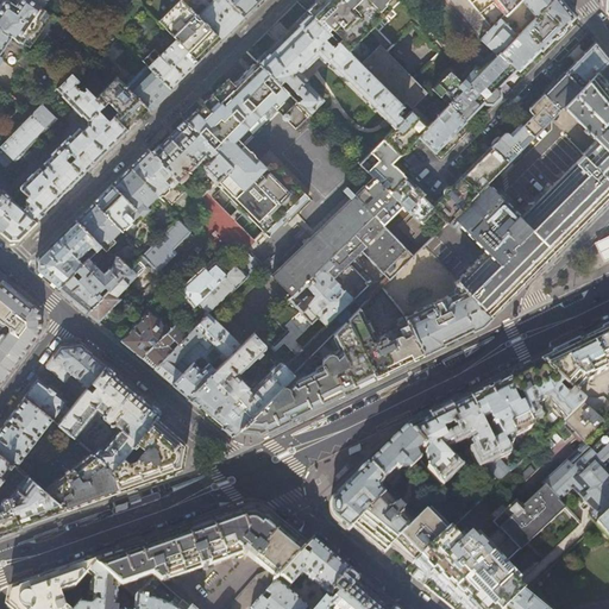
[(41,7),(31,1),(30,0),(0,0),(0,27),(26,46),(49,13),(41,7)]
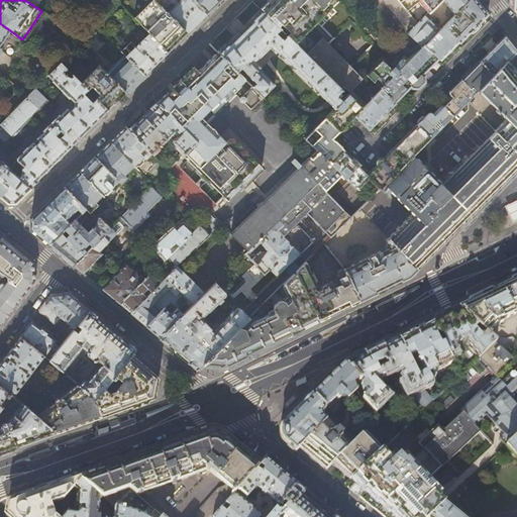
[(115,0),(149,34),(163,48),(174,38),(184,28),(158,1),(156,0),(115,0)]
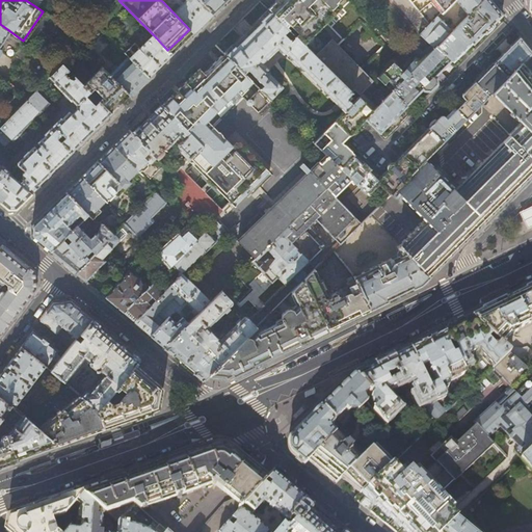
[(164,0),(162,0),(162,1),(189,29),(191,31),(193,33),(206,22),(213,15),(198,0),(186,0),(180,6),(178,4),(176,4),(173,7),(164,0)]
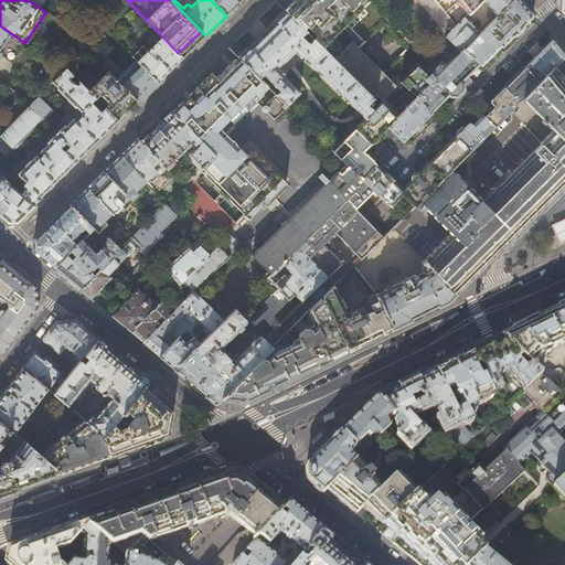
[(211,0),(226,16),(234,9),(242,0),(211,0)]
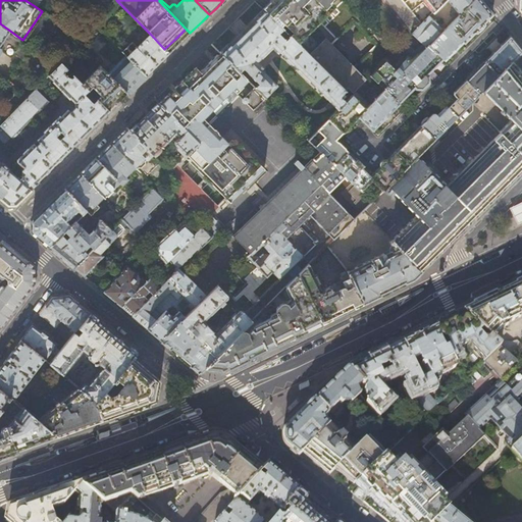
[(334,0),(271,0),(262,9),(264,10),(279,27),(283,23),(292,33),(289,36),(344,91),(350,97),(352,95),(366,81),(325,39),(320,43),(306,29),(334,0)]
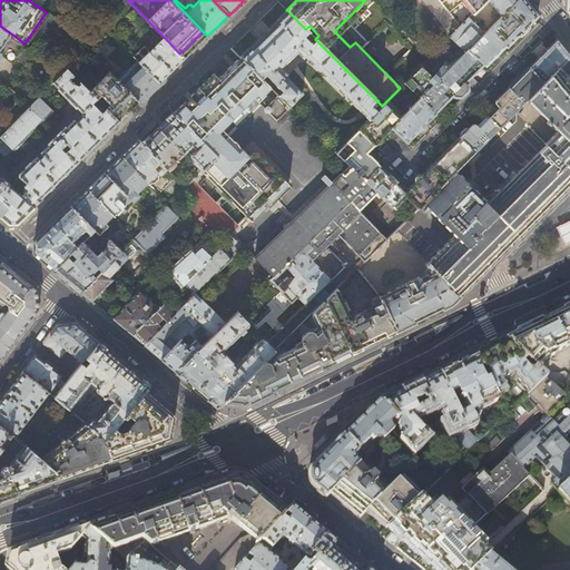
[(442,3),(438,0),(419,0),(449,37),(460,27),(445,8),(442,3)]
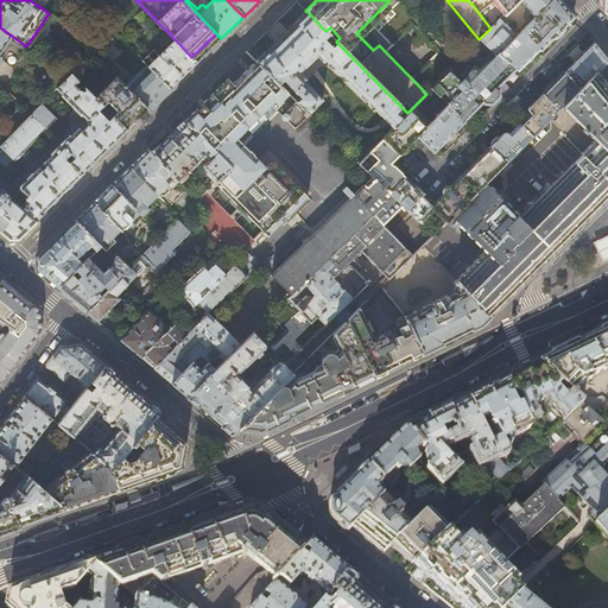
[(474,0),(472,4),(475,8),(482,0),(491,0),(504,14),(518,0),(474,0)]
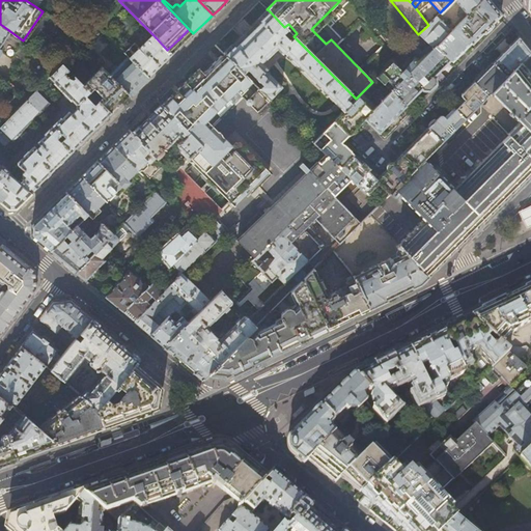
[(455,0),(462,7),(458,9),(460,11),(458,14),(464,20),(481,0),(455,0)]
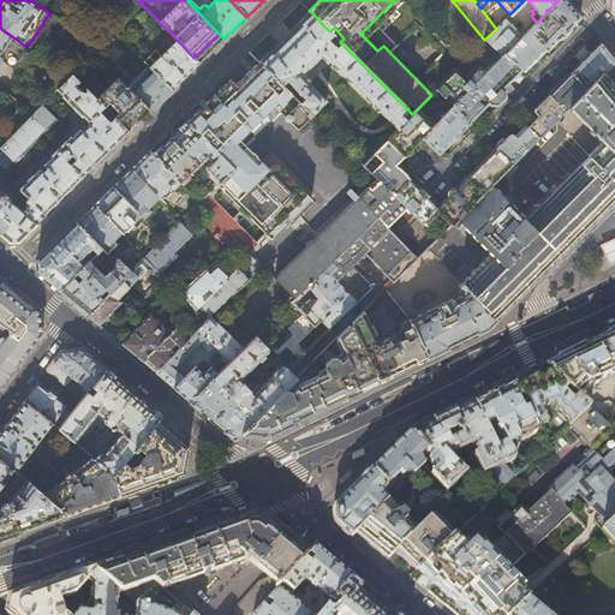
[(573,10),(566,0),(557,0),(537,23),(529,30),(547,48),(548,51),(559,39),(565,37),(567,35),(569,33),(571,29),(571,27),(580,18),(573,10)]
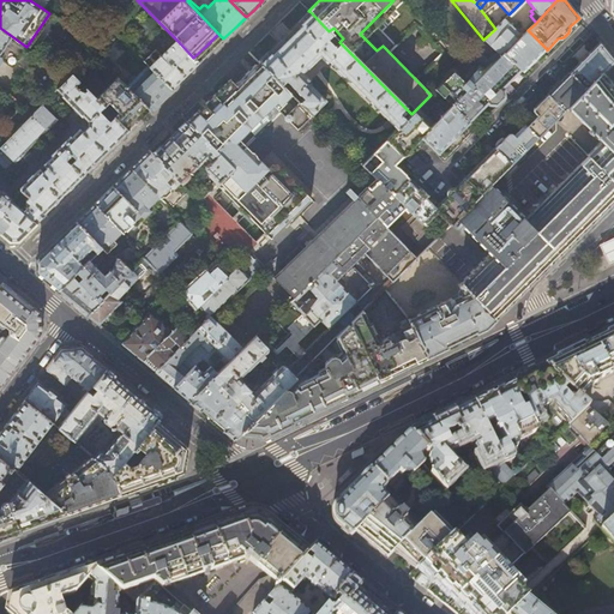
[(301,97),(296,102),(309,115),(324,100),(305,82),(307,79),(300,73),(318,55),(324,62),(326,60),(397,130),(405,120),(397,113),(404,107),(339,42),(337,44),(335,42),(332,44),(326,38),(331,34),(329,31),(311,12),(288,34),(270,52),(257,65),(280,86),(284,82),(301,97)]
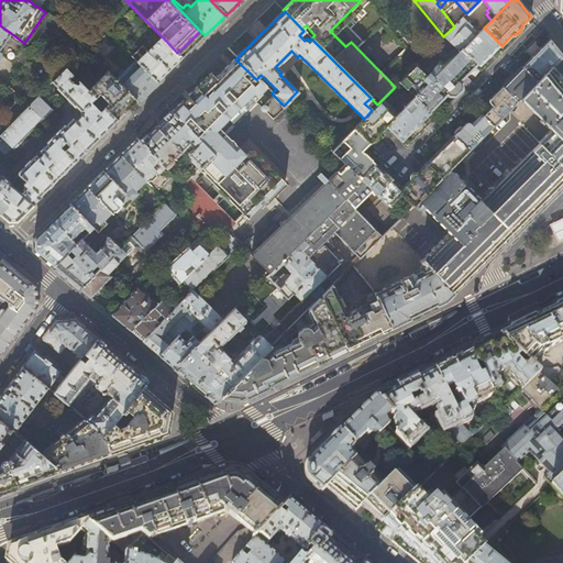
[(463,18),(454,26),(443,36),(454,46),(446,55),(441,48),(433,57),(439,62),(443,67),(463,48),(478,33),(463,18)]
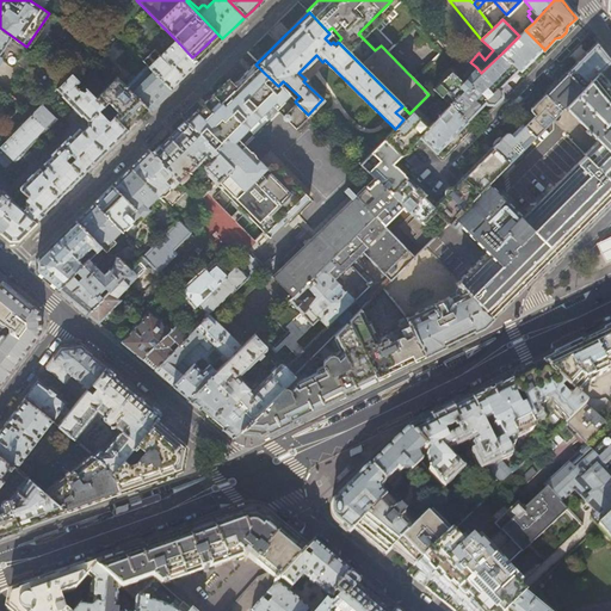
[(25,69),(36,54),(26,47),(0,28),(0,62),(2,60),(1,56),(4,54),(4,53),(2,51),(5,47),(11,50),(7,55),(8,57),(25,69)]
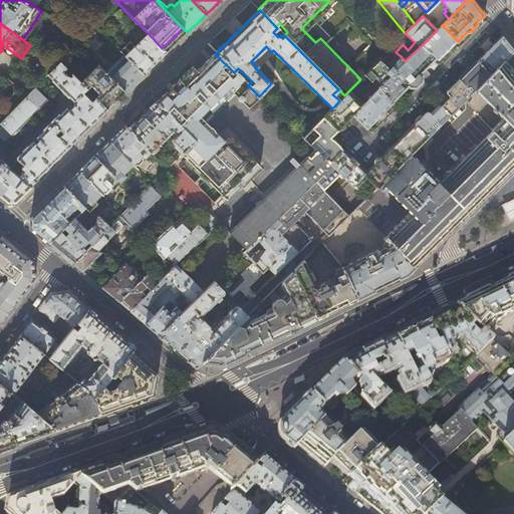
[(437,30),(423,44),(437,57),(438,58),(448,48),(457,40),(442,25),(437,30)]
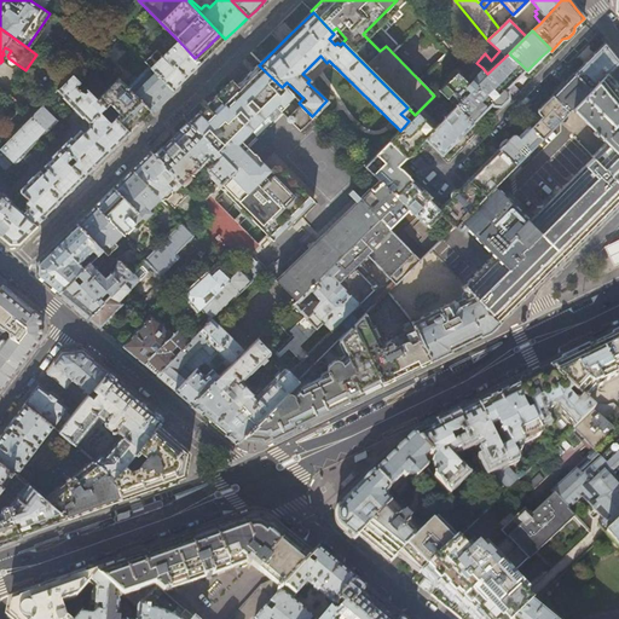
[(99,47),(82,35),(80,34),(73,45),(90,57),(99,47)]
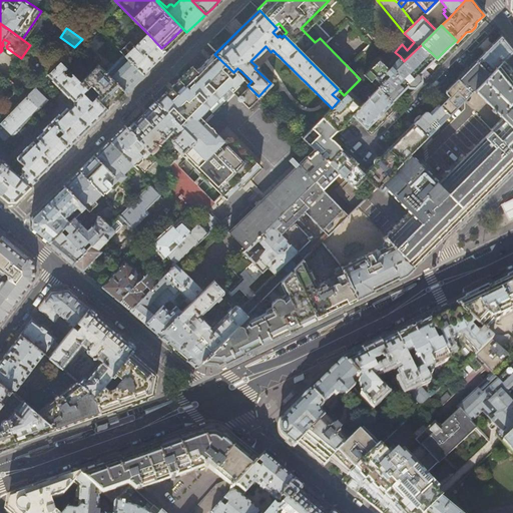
[(184,30),(182,28),(172,38),(161,48),(164,50),(184,30)]
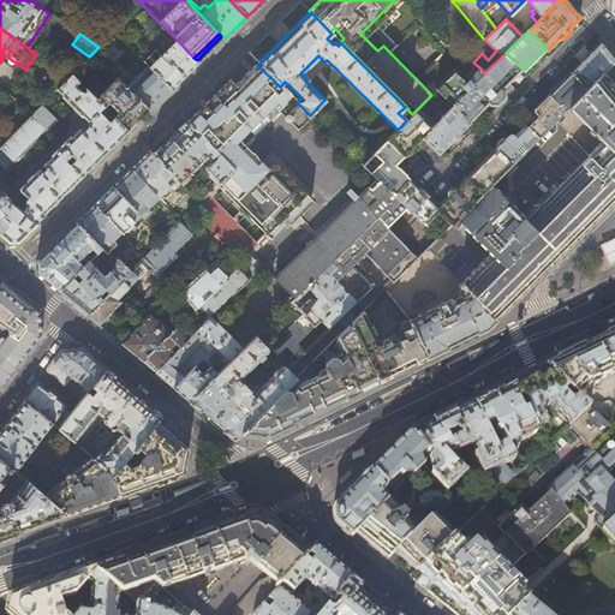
[(193,58),(178,41),(150,69),(172,90),(185,78),(199,63),(197,60),(193,58)]
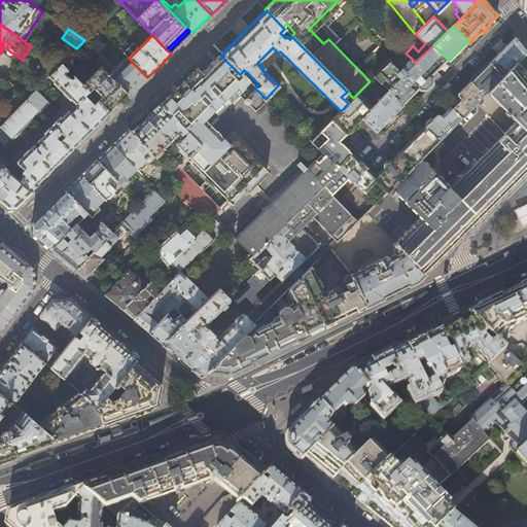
[(497,54),(488,62),(502,76),(518,61),(526,51),(521,45),(515,37),(505,45),(505,44),(501,48),(497,53),(497,54)]
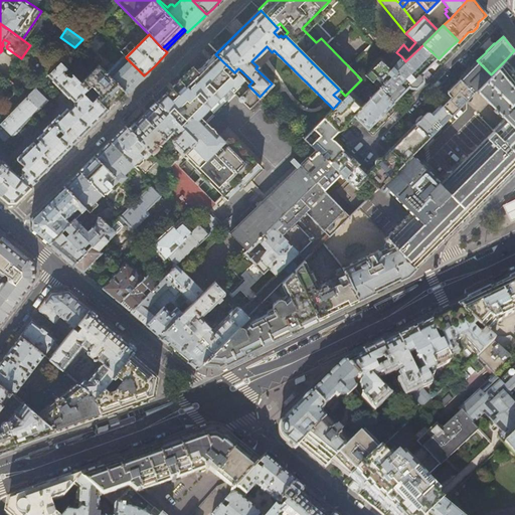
[(430,65),(438,57),(423,44),(405,61),(401,56),(390,67),(380,59),(365,74),(372,80),(376,76),(383,83),(379,88),(394,102),(409,86),(410,87),(413,88),(416,88),(417,87),(423,80),(422,74),(421,73),(430,65)]
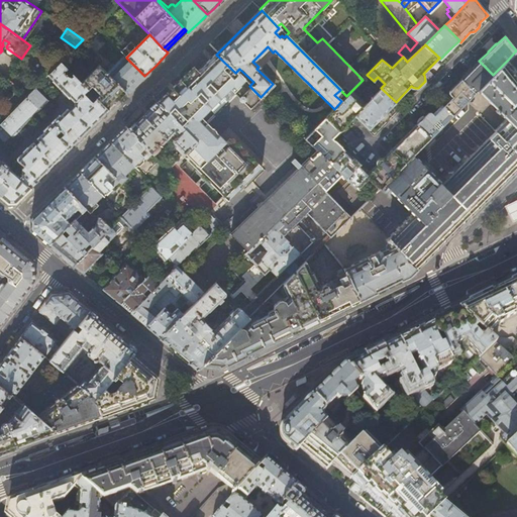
[(208,63),(208,62),(209,61),(211,60),(212,59),(212,57),(213,57),(214,57),(216,55),(214,54),(197,71),(219,94),(218,96),(217,95),(205,106),(206,106),(204,108),(197,114),(206,123),(234,95),(230,91),(232,89),(208,63)]
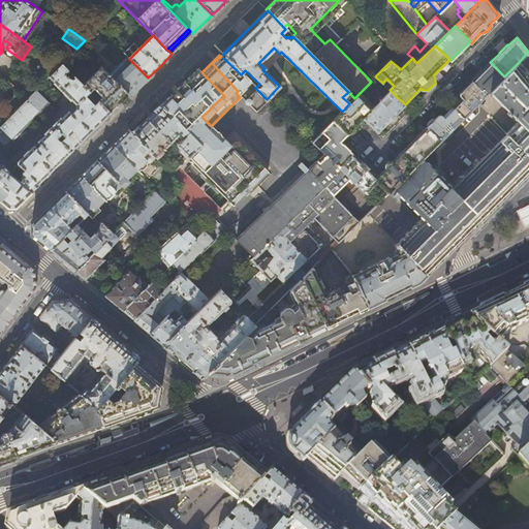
[(241,74),(221,56),(219,58),(218,58),(217,58),(217,60),(216,61),(214,62),(213,63),(213,64),(238,91),(236,93),(240,97),(253,112),(267,99),(255,88),(241,74)]
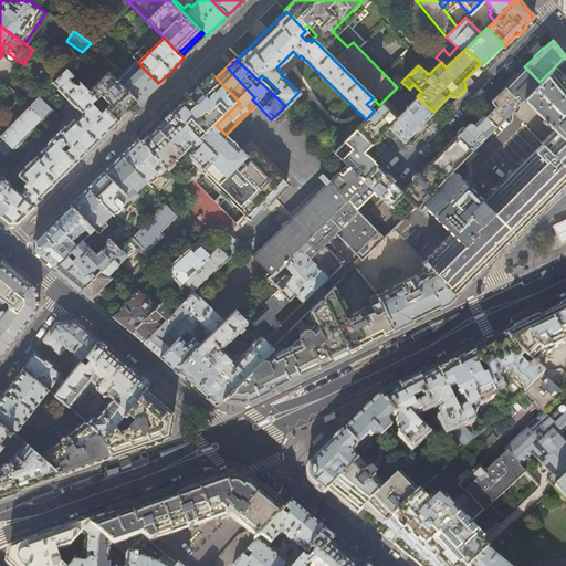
[(149,92),(158,83),(138,63),(135,61),(116,79),(135,98),(139,102),(149,92)]
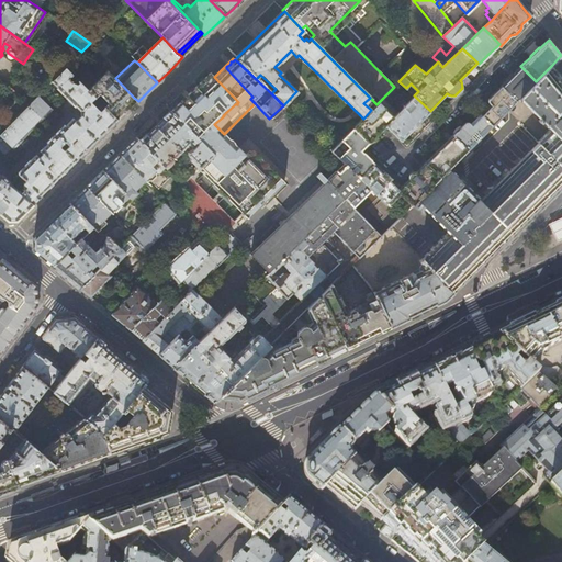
[(519,99),(536,81),(520,66),(519,65),(510,75),(501,86),(516,101),(519,99)]
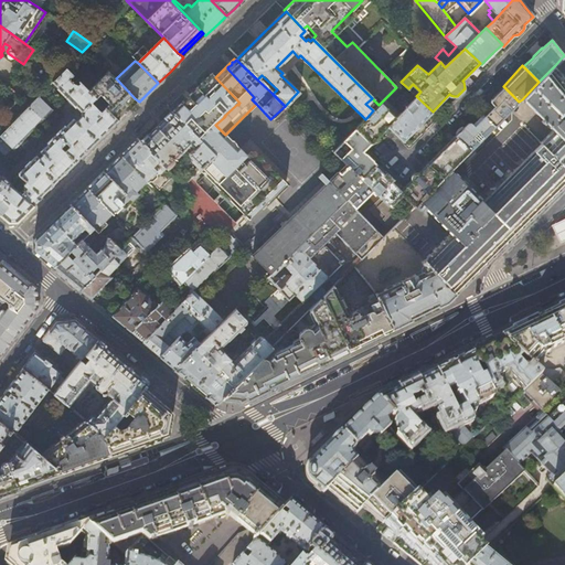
[(564,77),(555,65),(539,82),(522,99),(553,130),(541,144),(542,145),(564,168),(564,77)]
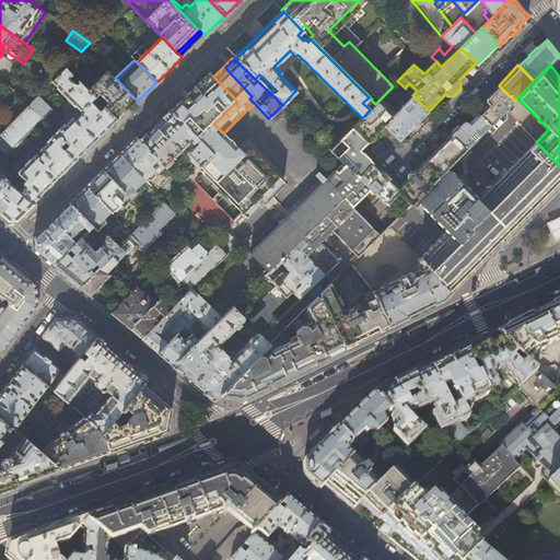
[(66,167),(115,118),(114,116),(88,90),(66,67),(53,81),(57,86),(57,88),(73,105),(74,105),(80,109),(81,116),(76,120),(73,118),(66,126),(65,126),(47,142),(48,143),(41,151),(41,152),(37,155),(36,155),(31,161),(30,161),(25,165),(25,166),(19,173),(19,175),(22,178),(20,182),(23,185),(21,185),(21,189),(23,189),(26,191),(23,195),(9,183),(9,182),(2,175),(1,175),(0,175),(0,213),(8,221),(16,220),(41,196),(42,196),(39,194),(66,167)]
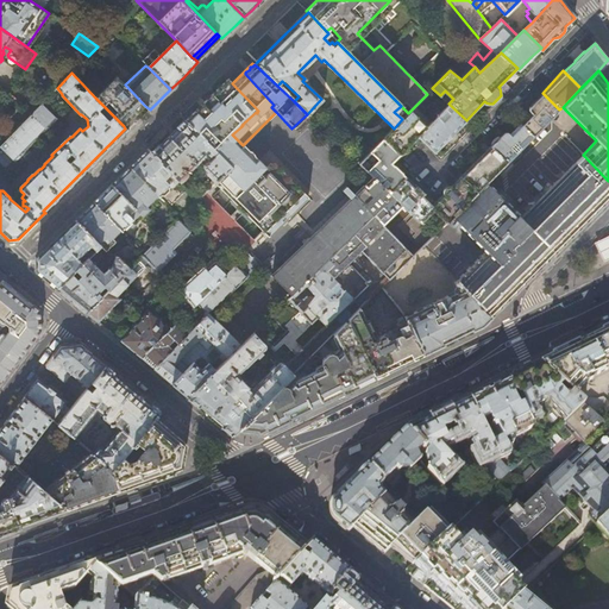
[(115,76),(95,98),(124,126),(133,118),(145,106),(115,76)]
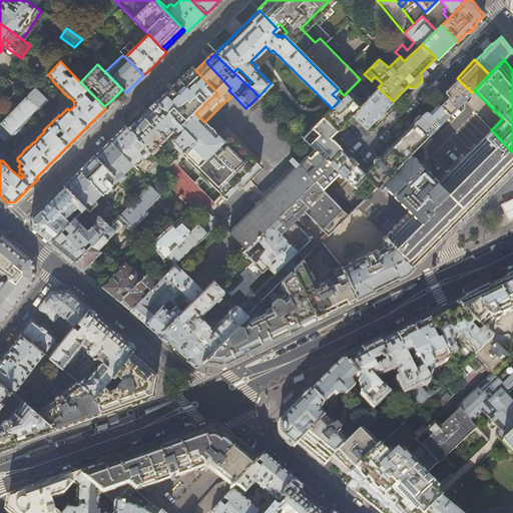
[(203,105),(215,94),(216,95),(217,93),(195,70),(194,70),(192,68),(190,67),(182,74),(167,89),(155,101),(193,141),(180,154),(185,159),(194,168),(193,169),(199,176),(204,180),(210,186),(211,185),(225,198),(259,165),(247,154),(247,155),(236,145),(237,144),(229,136),(225,136),(221,140),(204,122),(195,113),(202,107),(204,105),(203,105)]
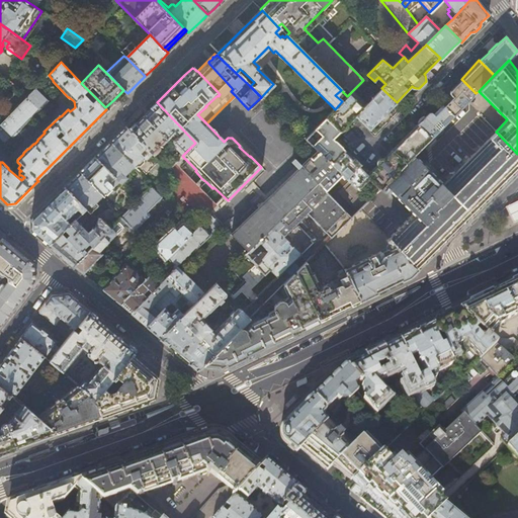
[(453,115),(476,93),(461,79),(460,80),(450,90),(449,92),(450,93),(450,94),(452,95),(443,104),(453,115)]
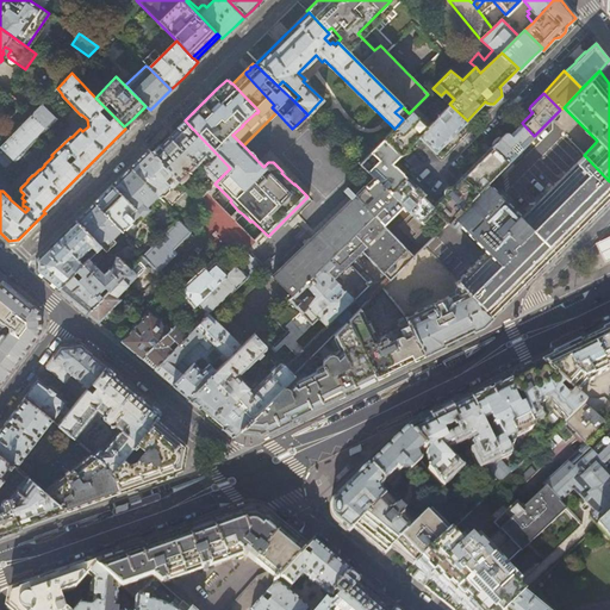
[(467,120),(449,104),(444,99),(433,111),(430,112),(425,117),(431,123),(428,128),(419,136),(436,151),(452,137),(467,120)]
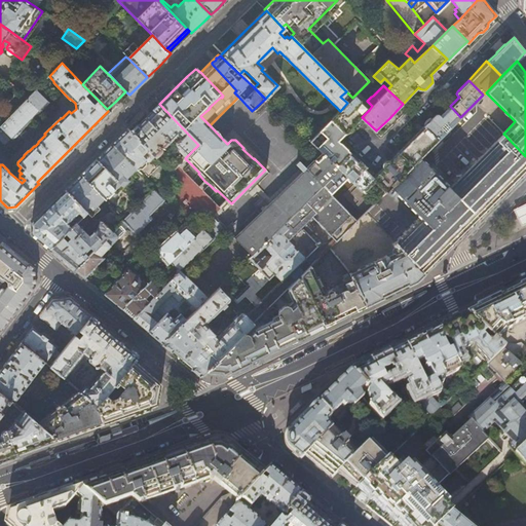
[(13,141),(49,103),(35,89),(0,125),(0,141),(4,144),(10,139),(13,141)]
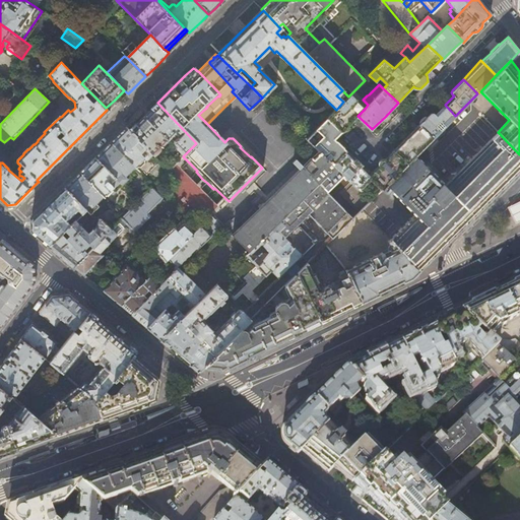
[(365,109),(350,94),(348,96),(343,102),(336,110),(326,119),(340,133),(341,132),(344,132),(349,126),(349,125),(351,122),(358,116),(365,109)]
